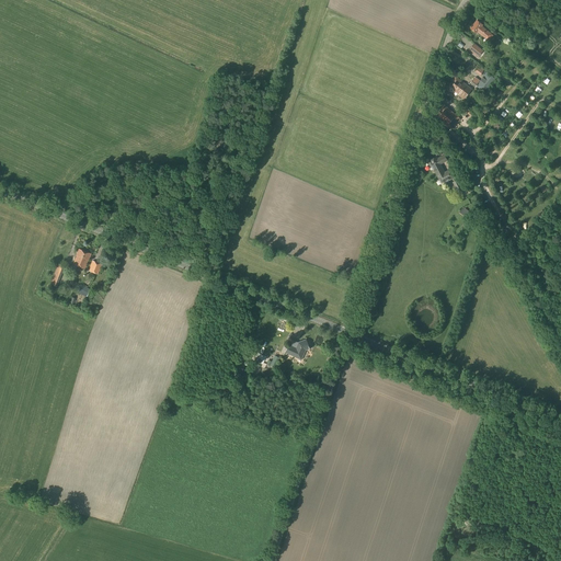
[(477,21),(470,29),(477,34),(478,32),(489,42),(494,35),(482,26),(483,25),(477,21)]
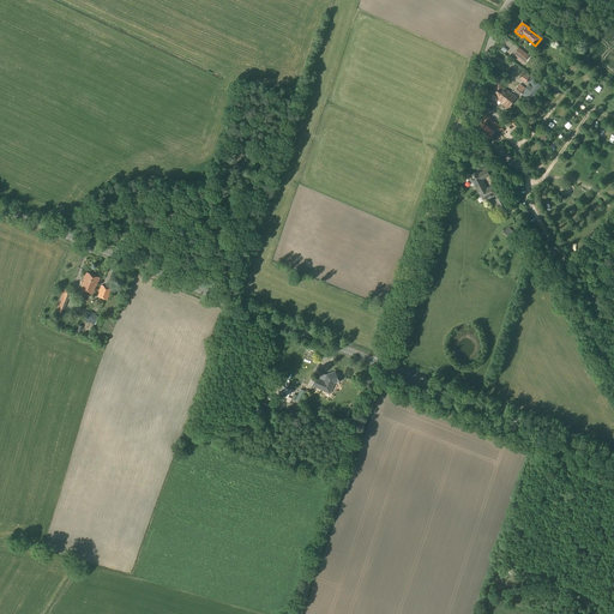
[(524,62),(529,55),(519,47),(513,54),(524,62)]
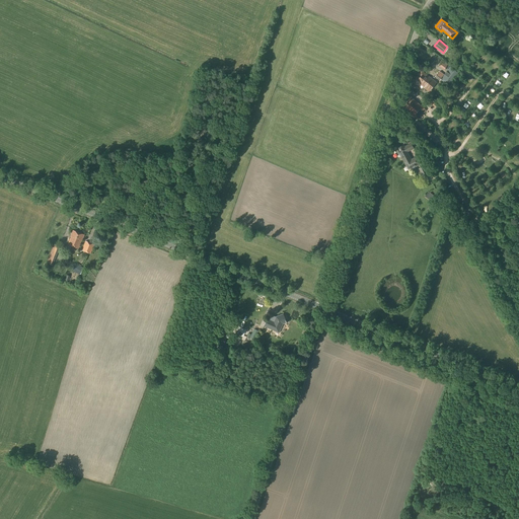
[(441,79),(449,85),(459,73),(450,67),(444,74),(440,71),(436,77),(440,81),(441,79)]
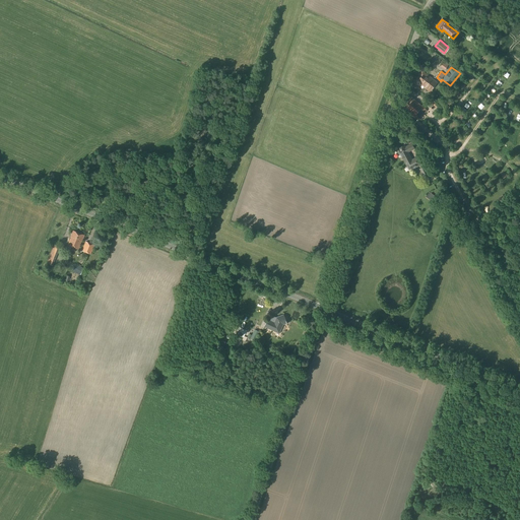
[(430,92),(438,83),(423,71),(415,80),(426,87),(425,88),(430,92)]
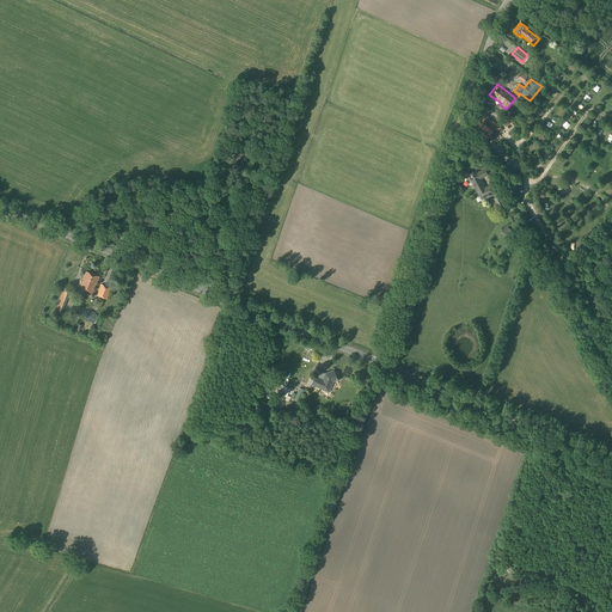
[(557,89),(551,84),(546,90),(552,95),(557,89)]
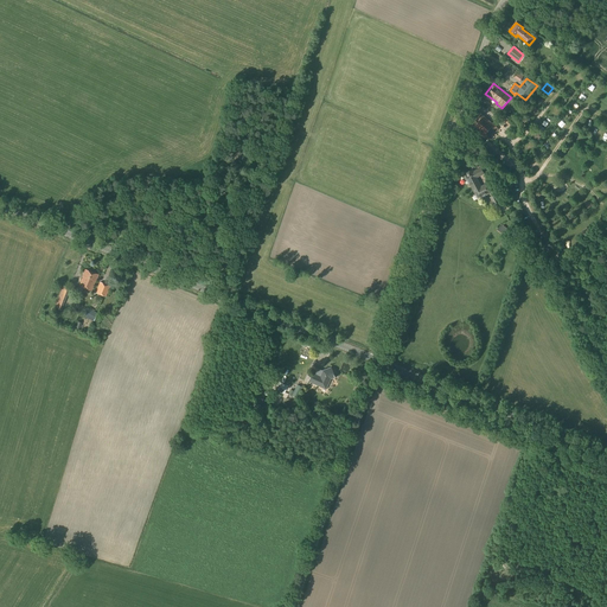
[(540,106),(544,100),(538,95),(535,101),(540,106)]
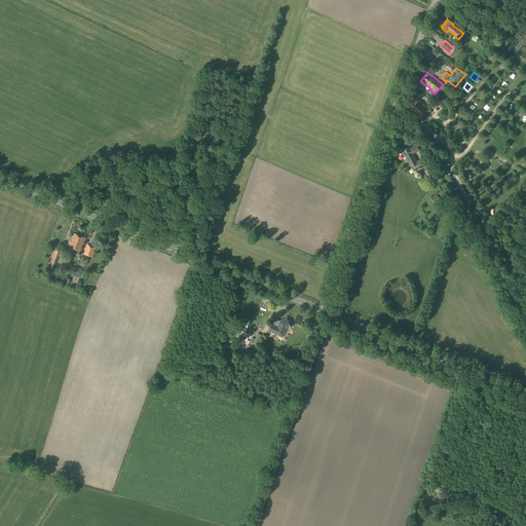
[(460,90),(456,96),(461,100),(465,95),(460,90)]
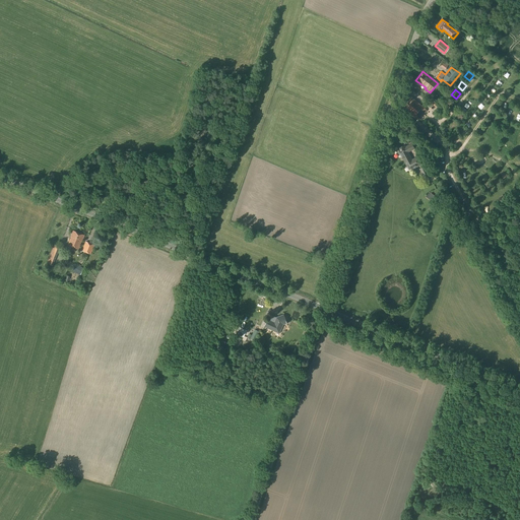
[(453,101),(448,96),(444,102),(449,106),(453,101)]
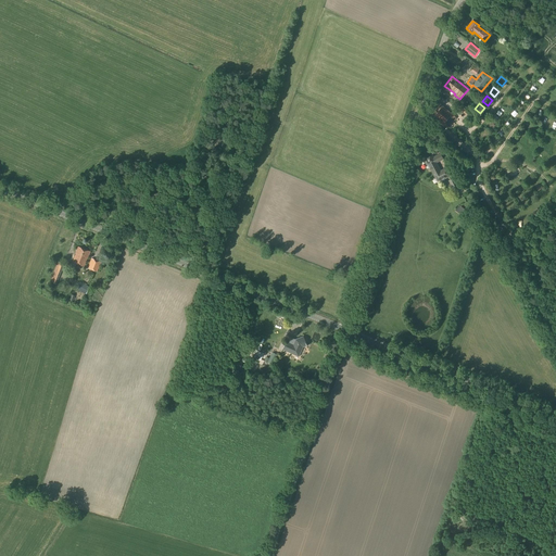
[(440,104),(431,114),(446,127),(455,116),(440,104)]
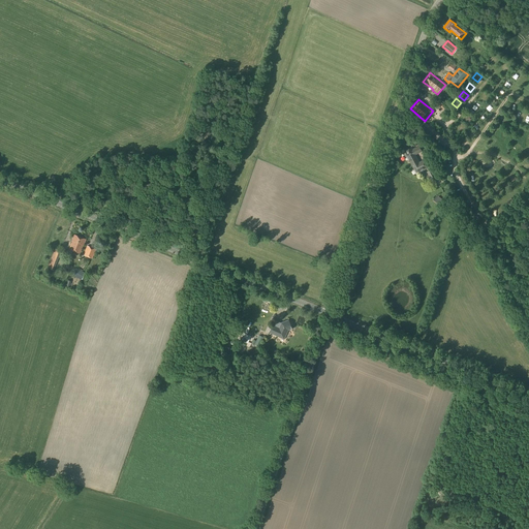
[(438,110),(443,104),(439,100),(434,105),(438,110)]
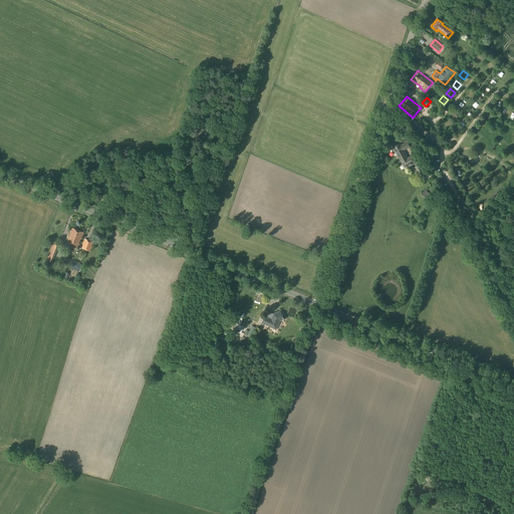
[(443,105),(438,101),(435,106),(440,110),(443,105)]
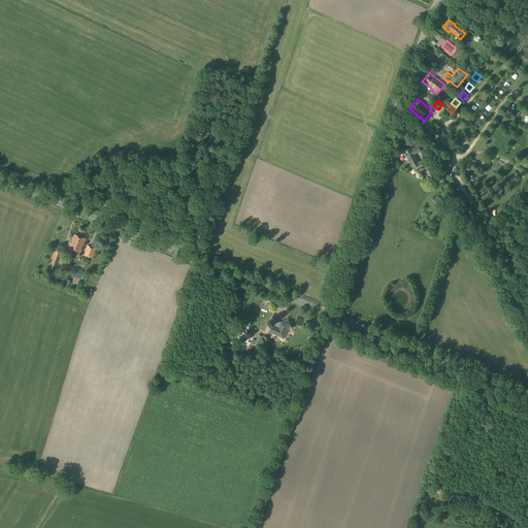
[(404,153),(403,154),(405,157),(406,157),(407,157),(407,158),(413,168),(414,170),(416,169),(418,172),(419,173),(421,177),(424,175),(423,171),(427,169),(426,167),(425,166),(423,162),(420,164),(417,159),(416,157),(415,155),(411,150),(411,149),(410,147),(404,152),(404,153)]
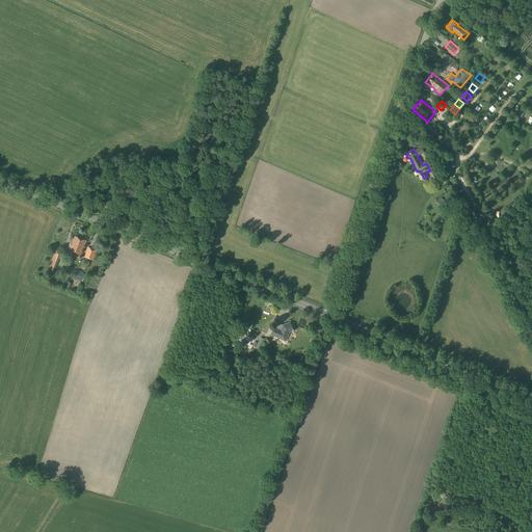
[(203,174),(206,168),(196,163),(194,169),(203,174)]
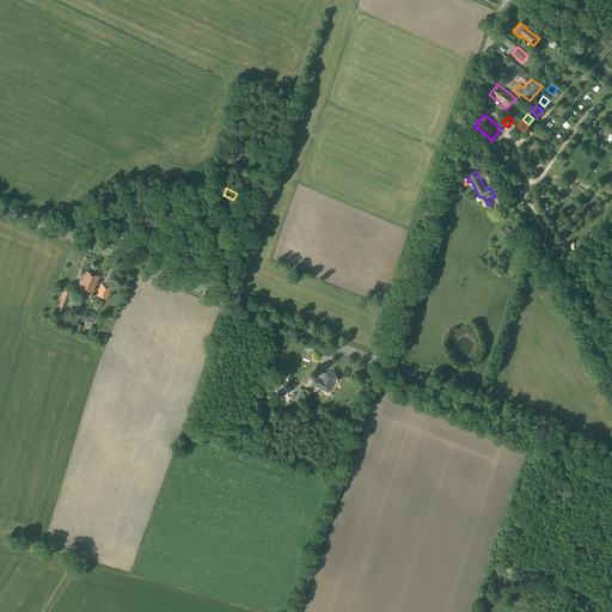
[(500,209),(505,207),(500,196),(494,199),(500,209)]
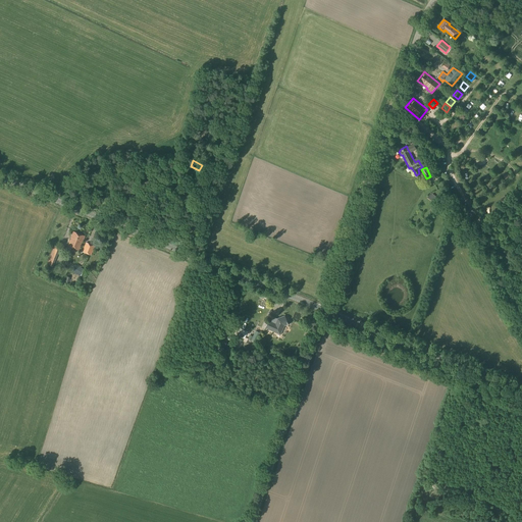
[(83,242),(85,237),(73,231),(72,235),(71,235),(70,237),(71,237),(71,238),(68,246),(79,251),(82,242),(83,242)]
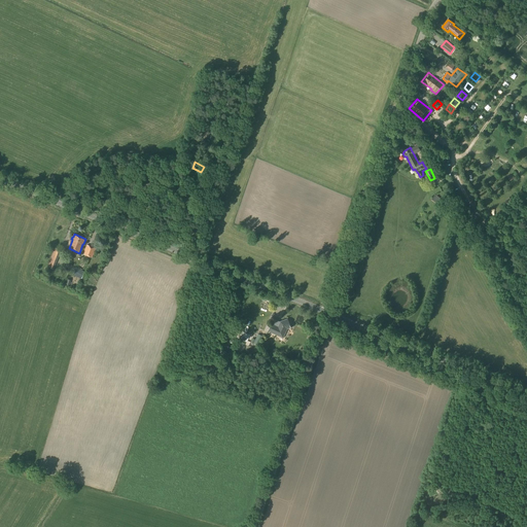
[(92,257),(96,249),(86,245),(83,254),(92,257)]
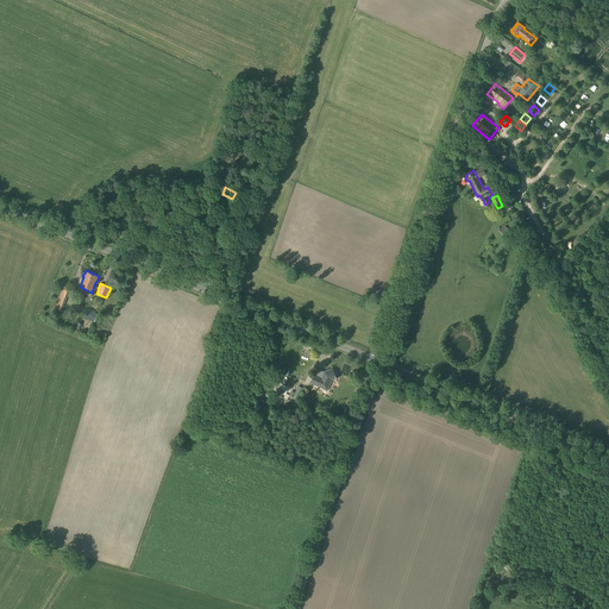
[(62,312),(70,290),(63,287),(55,308),(62,312)]
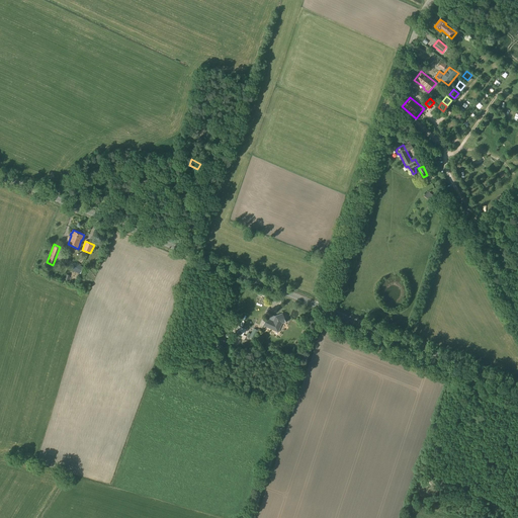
[(80,274),(83,268),(75,264),(72,269),(80,274)]
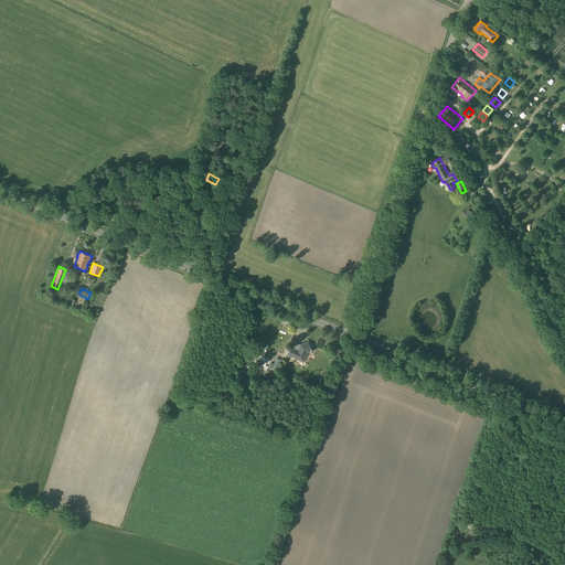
[(310,349),(308,342),(300,344),(300,345),(292,342),(290,349),(287,355),(304,363),(306,359),(308,353),(311,352),(312,352),(311,349),(310,349)]
